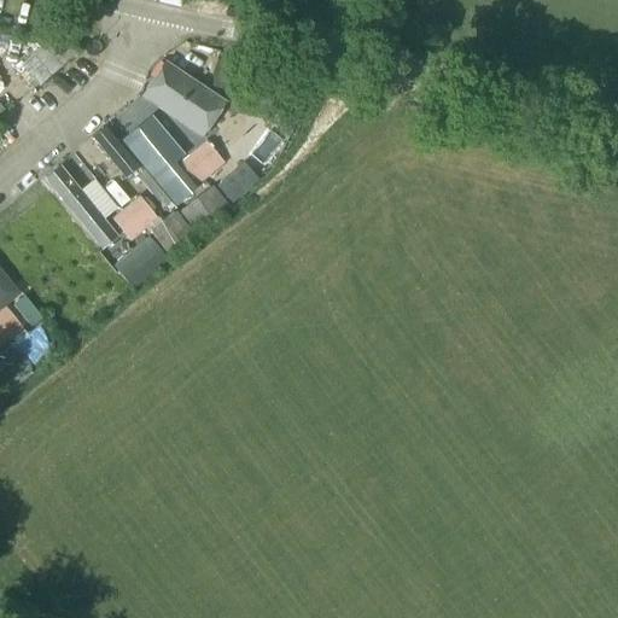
[(36,82),(53,60),(31,44),(15,64),(36,82)]
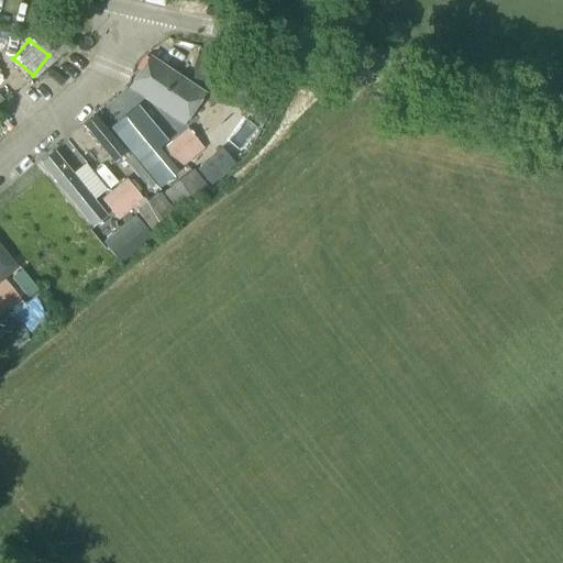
[(151,58),(130,88),(184,125),(205,96),(151,58)]
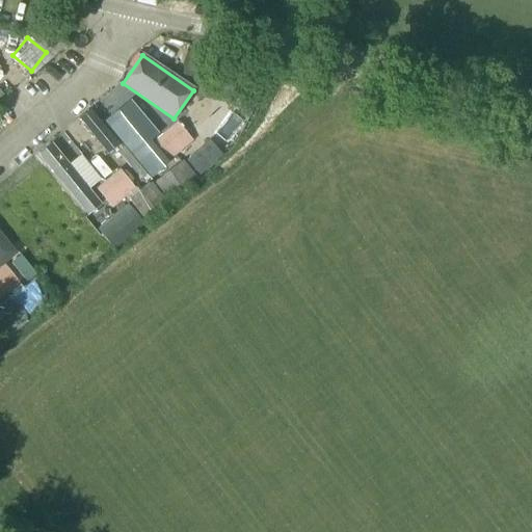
[(91,105),(121,89),(115,80),(86,96),(91,105)]
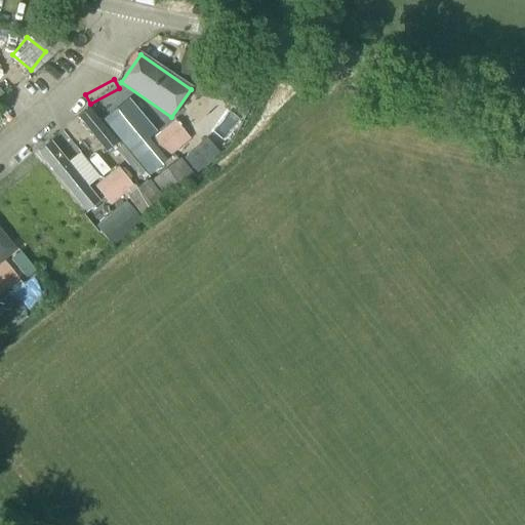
[(104,121),(149,174),(168,159),(150,136),(156,131),(149,122),(152,119),(132,96),(104,121)]
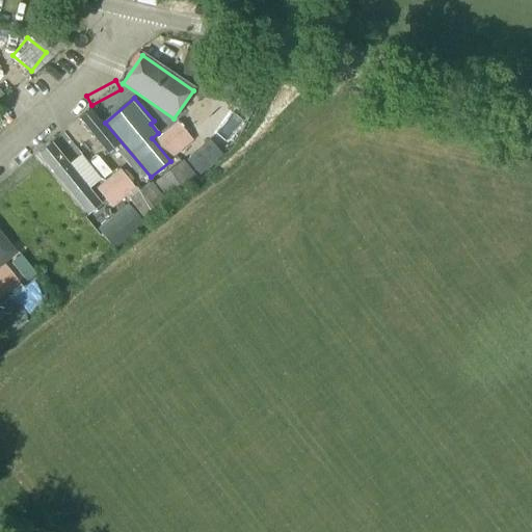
[(89,111),(68,129),(97,163),(117,145),(89,111)]
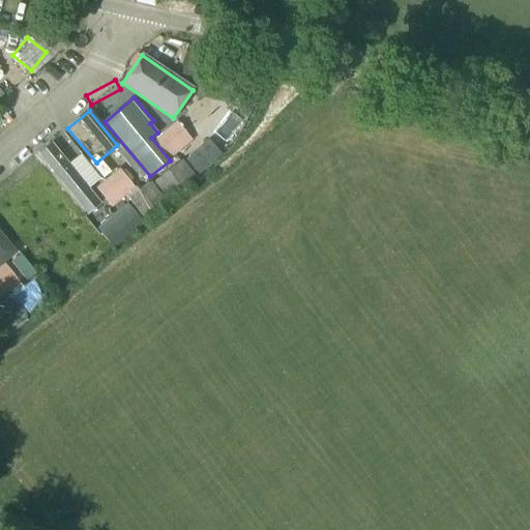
[(166,129),(181,150),(193,141),(177,120),(166,129)]
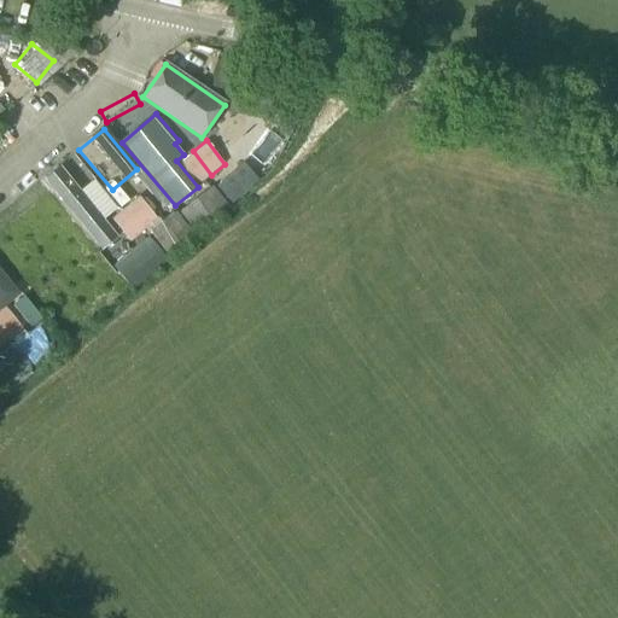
[(211,175),(193,151),(179,162),(198,185),(211,175)]
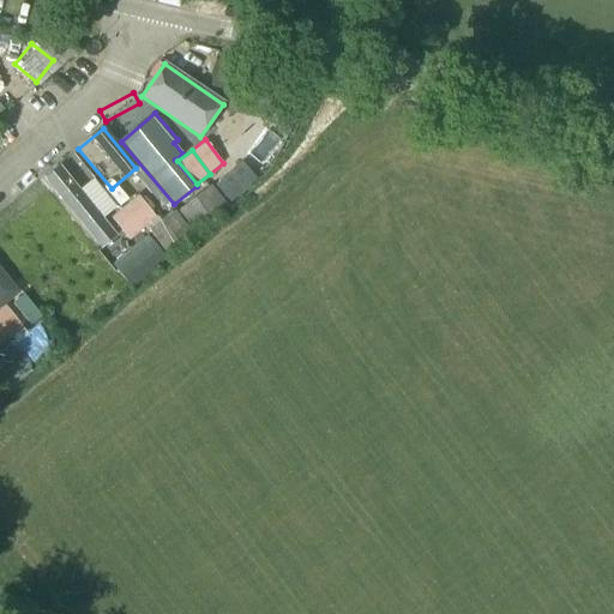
[(118,235),(59,166),(44,178),(102,248),(118,235)]
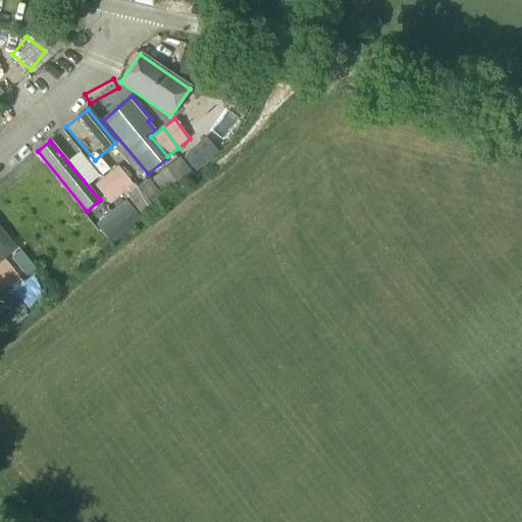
[(212,154),(201,141),(183,157),(195,170),(212,154)]
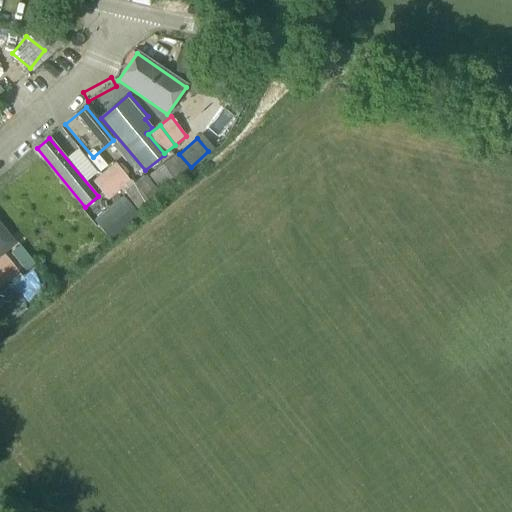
[(165,193),(190,171),(175,154),(150,175),(165,193)]
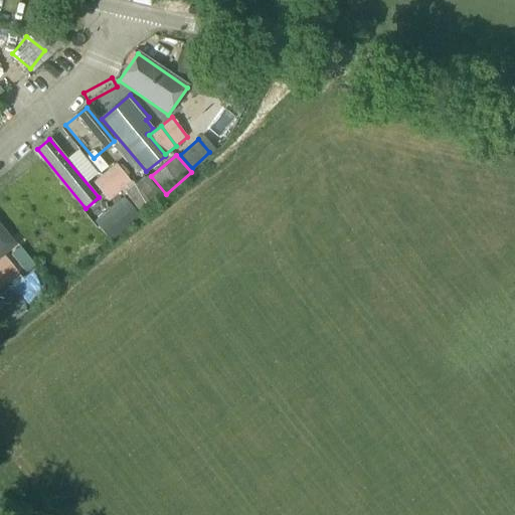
[(116,165),(104,174),(119,193),(130,184),(125,178),(116,165)]
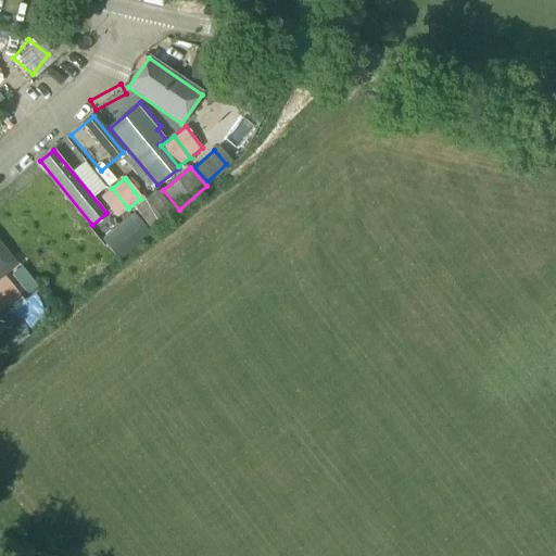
[(128,209),(112,188),(109,190),(100,198),(112,212),(116,218),(128,209)]
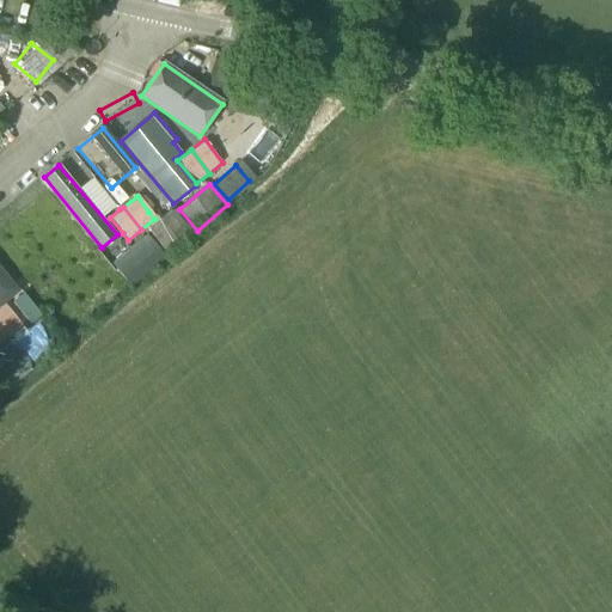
[(191,236),(172,212),(147,232),(166,255),(191,236)]
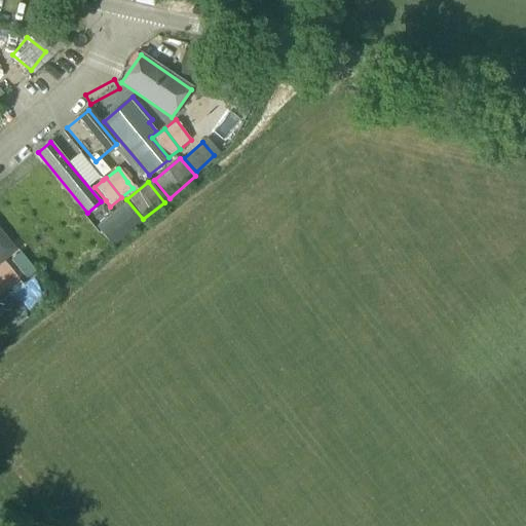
[(8,196),(0,202),(0,214),(2,217),(16,205),(8,196)]
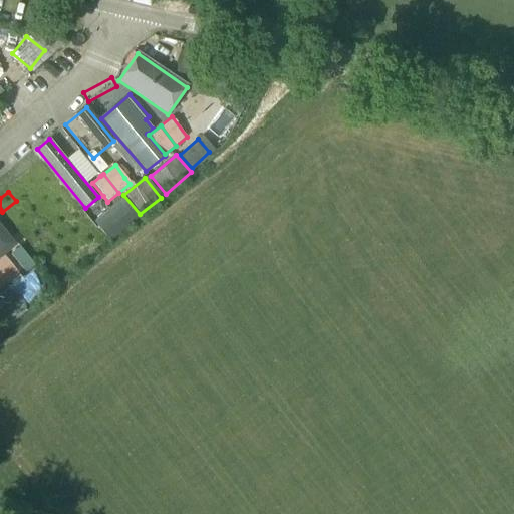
[(94,223),(110,241),(141,216),(124,198),(94,223)]
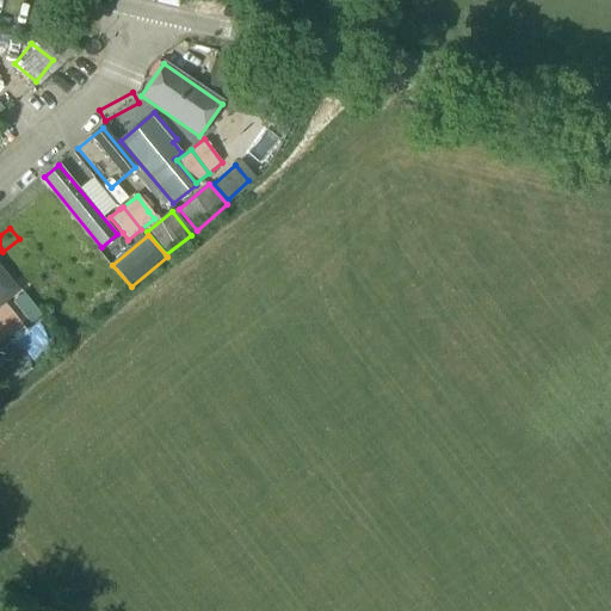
[(0,270),(0,306),(18,292),(0,270)]
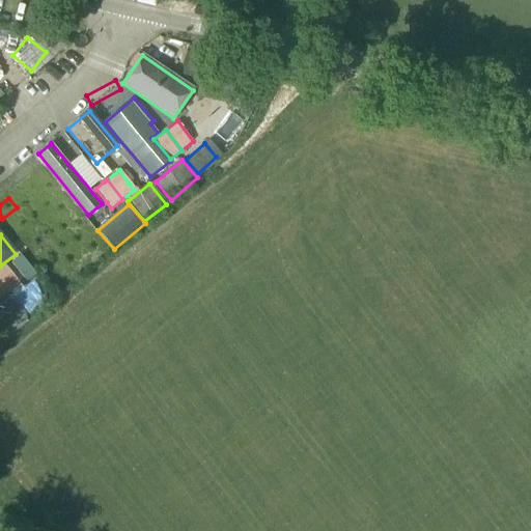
[(25,281),(34,273),(20,255),(10,263),(25,281)]
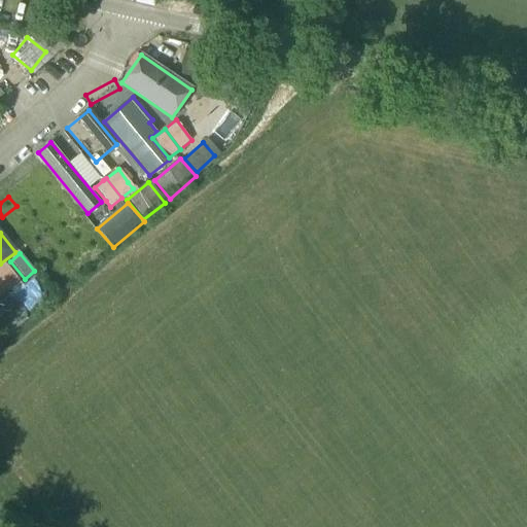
[(0,267),(0,283),(7,292),(19,283),(13,275),(4,264),(0,267)]
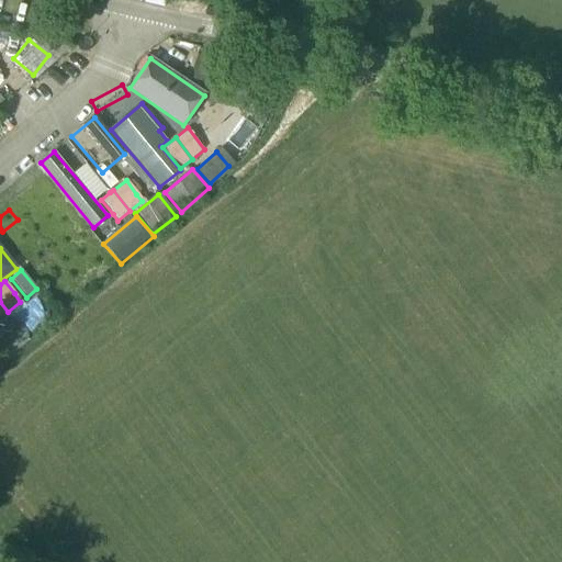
[(31,301),(13,316),(29,334),(46,318),(31,301)]
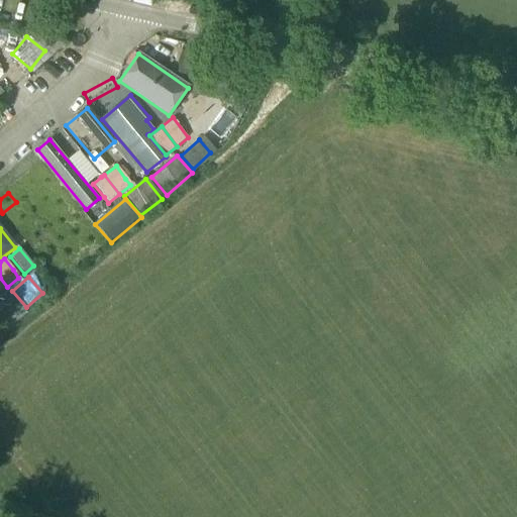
[(8,288),(0,294),(0,302),(1,304),(0,304),(0,331),(2,333),(25,313),(24,307),(8,288)]
